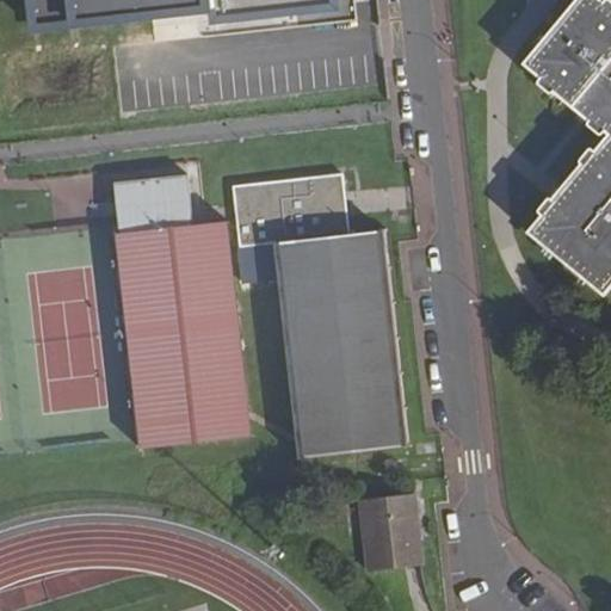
[(198,0),(24,0),(28,32),(201,16),(198,0)]
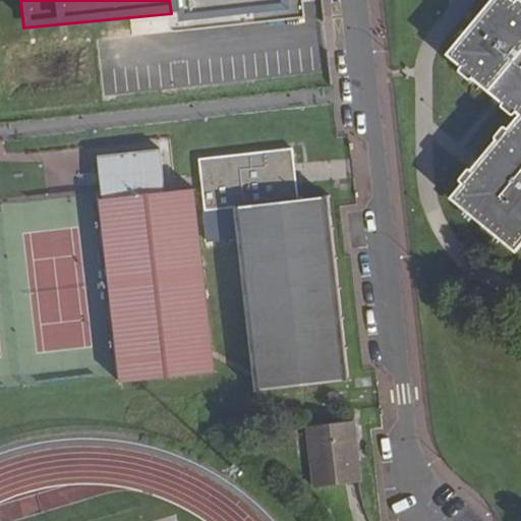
[(185,0),(189,30),(287,17),(285,0),(185,0)]
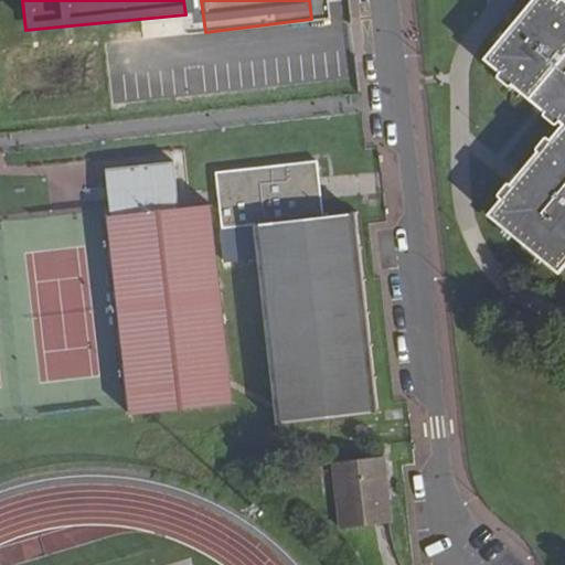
[(553,0),(534,0),(486,59),(500,72),(497,77),(509,87),(512,85),(544,112),(543,115),(555,125),(560,121),(563,125),(564,126),(564,2),(562,0),(561,0),(557,3),(553,0)]
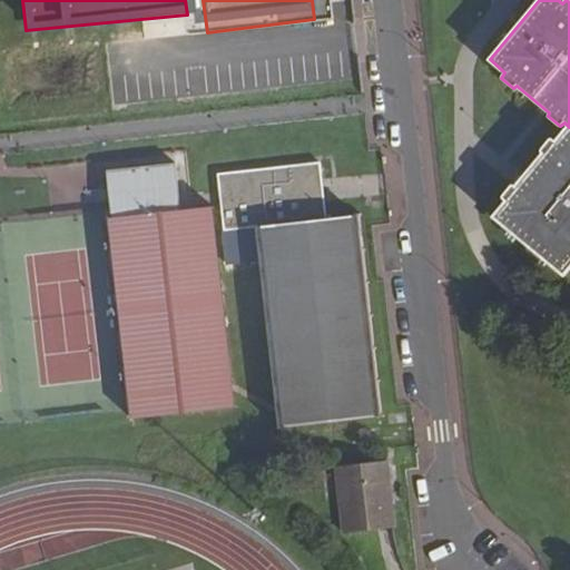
[(569,127),(568,126),(556,143),(550,139),(540,151),(542,155),(516,188),(512,185),(502,198),(507,203),(494,218),(563,276),(569,267),(569,127)]
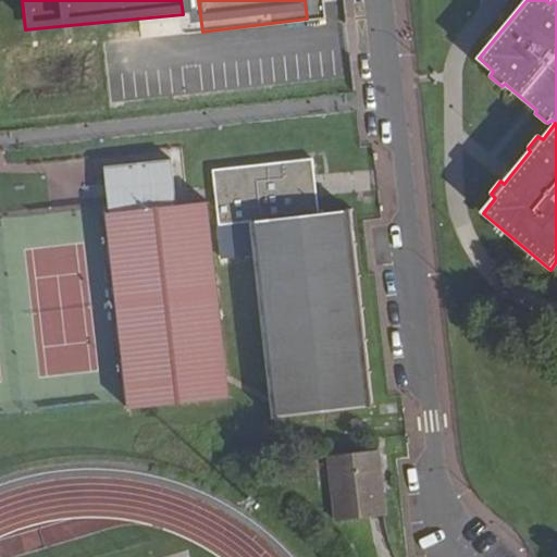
[(248,222),(318,213),(312,160),(212,171),(219,225),(248,222)]
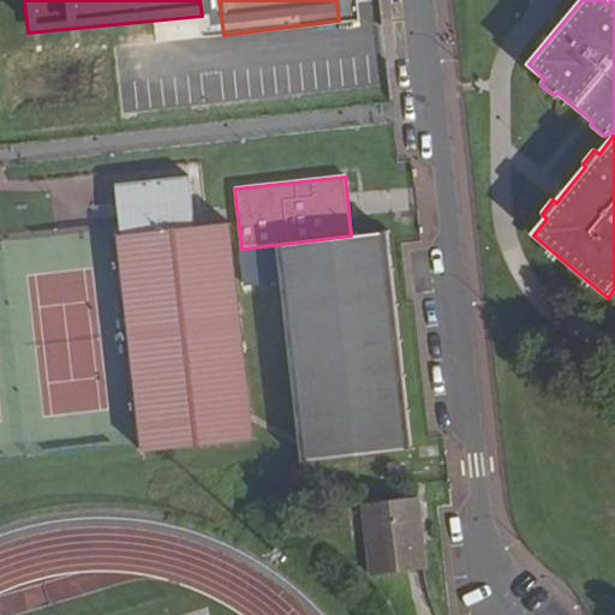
[(120,237),(193,228),(187,178),(114,186),(120,237)]
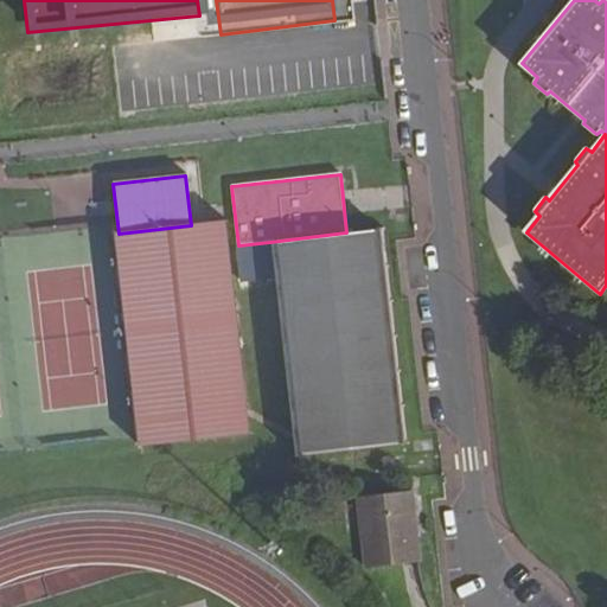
[(191,225),(119,234),(115,234),(139,446),(249,434),(225,222),(191,225)]
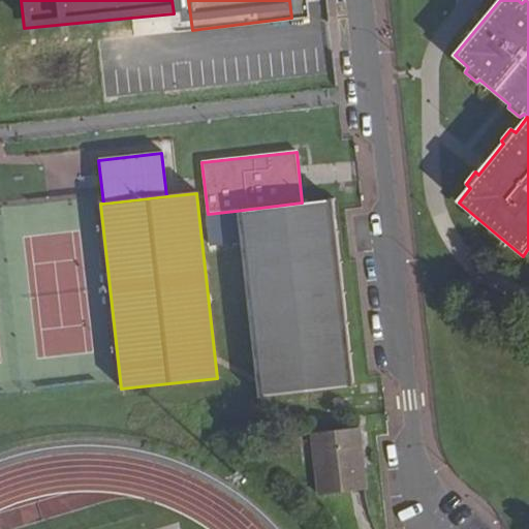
[(302,203),(236,211),(257,398),(352,386),(332,198),(302,203)]
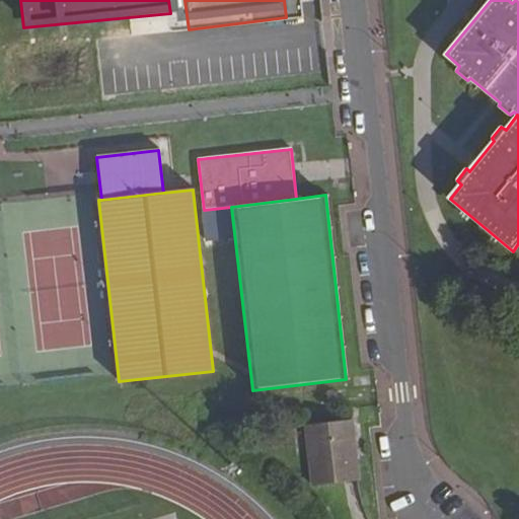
[(352,420),(305,426),(312,488),(359,482),(352,420)]
